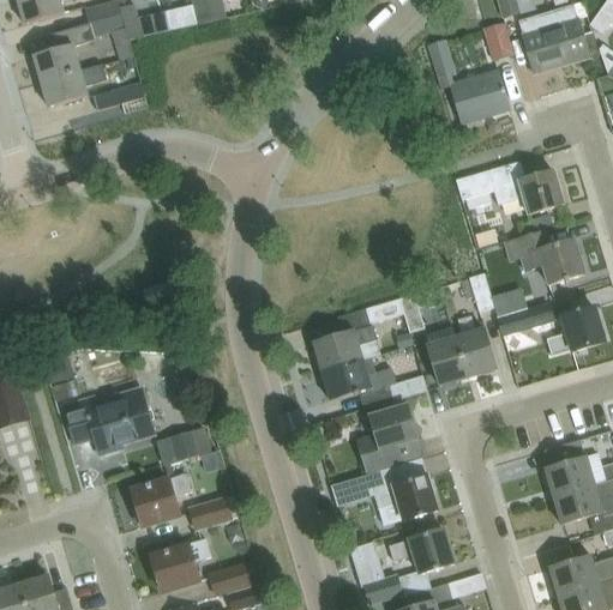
[(24,23),(47,16),(62,12),(60,1),(64,0),(18,0),(24,23)]
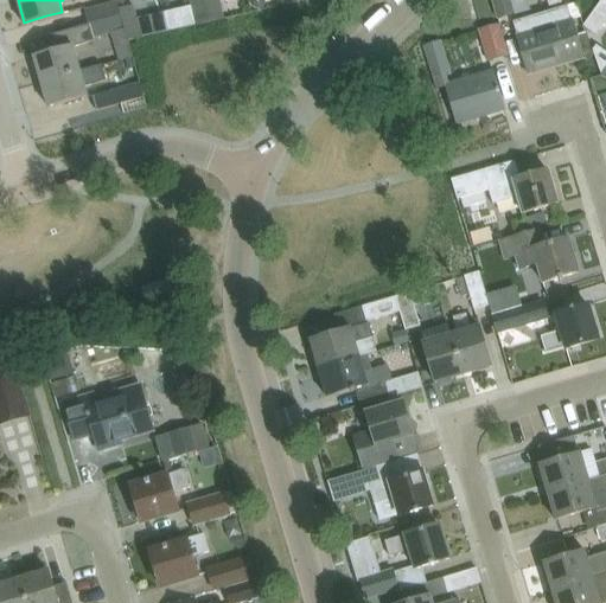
[(117,7),(115,0),(112,0),(83,8),(87,21),(120,12),(117,7)]
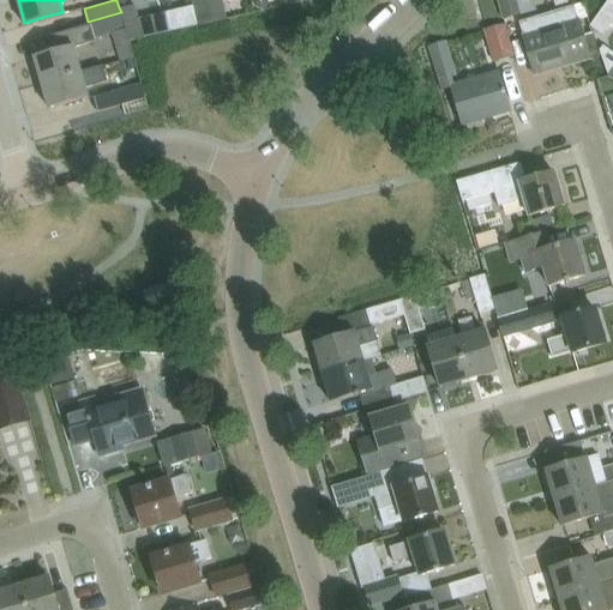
[(211,20),(205,0),(191,0),(197,24),(211,20)]
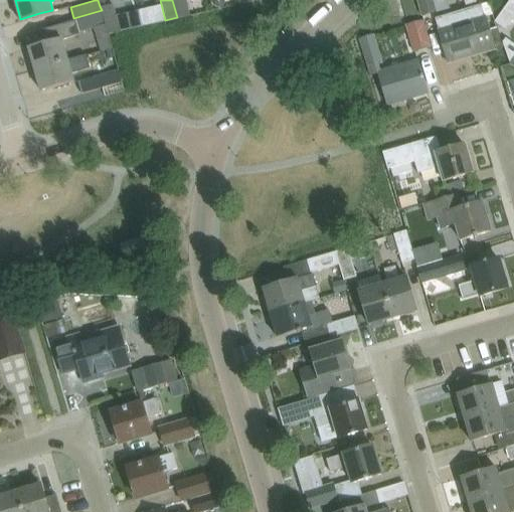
[(172,0),(177,17),(189,14),(185,0),(172,0)]
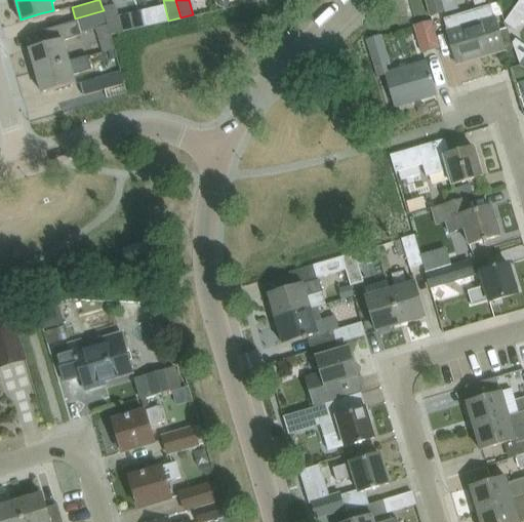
[(426,0),(431,14),(444,9),(441,0),(426,0)]
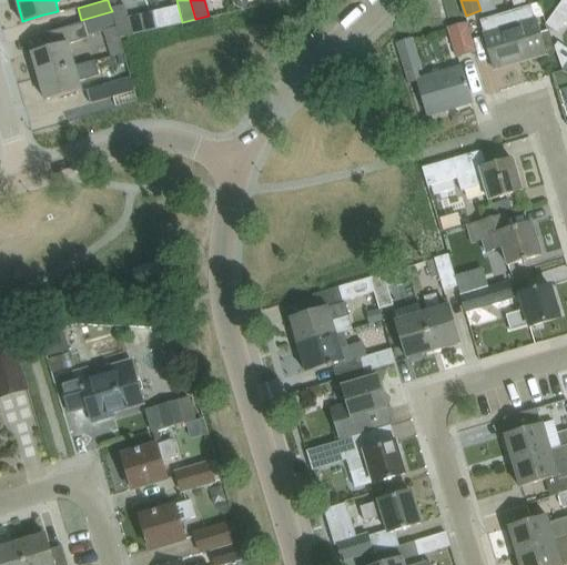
[(558,0),(545,21),(556,29),(566,13),(566,0),(558,0)]
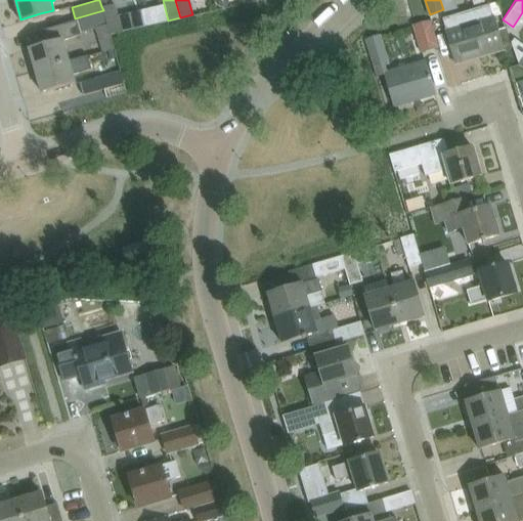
[(113,2),(101,6),(103,10),(110,33),(121,30),(113,2)]
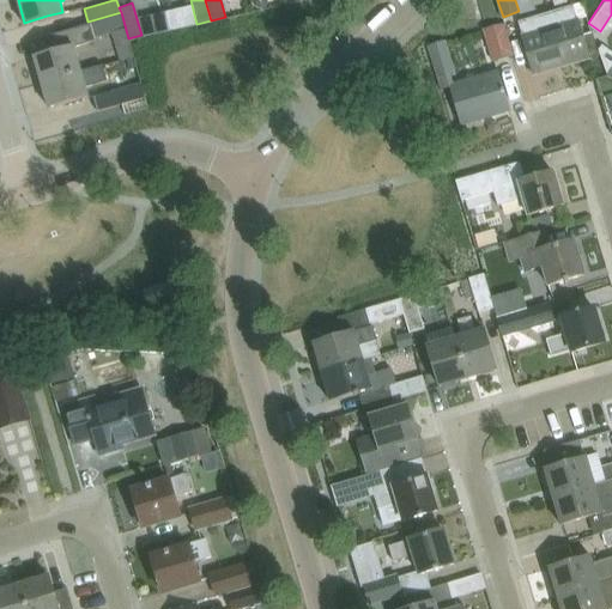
[(533,72),(534,72),(598,53),(593,36),(583,38),(573,4),(570,4),(571,5),(519,20),(519,19),(517,19),(533,72)]
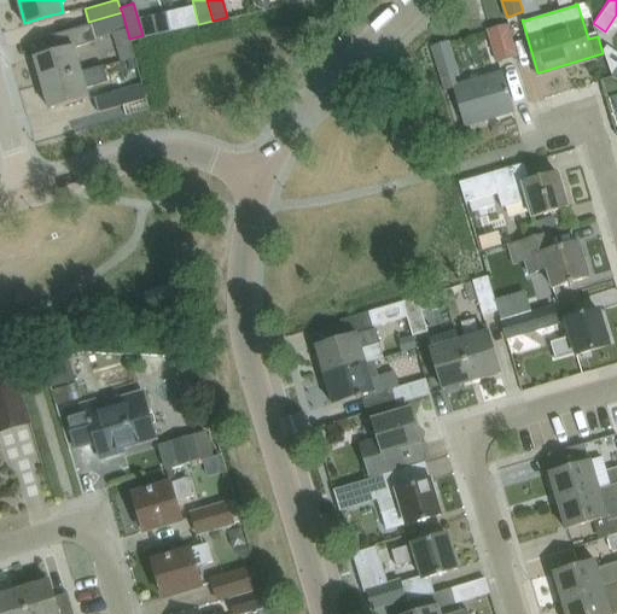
[(164,10),(151,13),(156,31),(168,29),(169,29),(166,16),(164,10)]
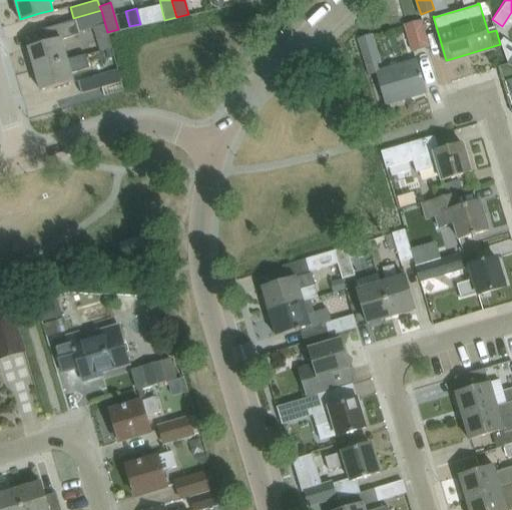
[(138,13),(137,13),(140,24),(141,24),(163,18),(161,8),(138,13)]
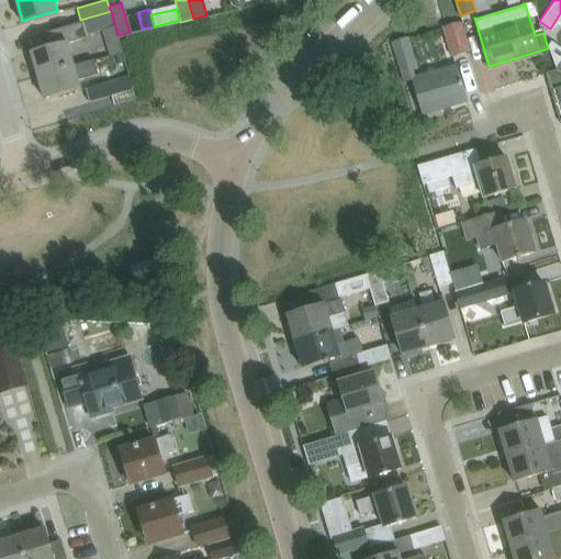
[(102,28),(110,54),(114,53),(122,51),(118,35),(111,11),(80,20),(43,31),(47,46),(30,51),(37,75),(74,64),(73,63),(67,42),(87,36),(86,33),(102,28)]
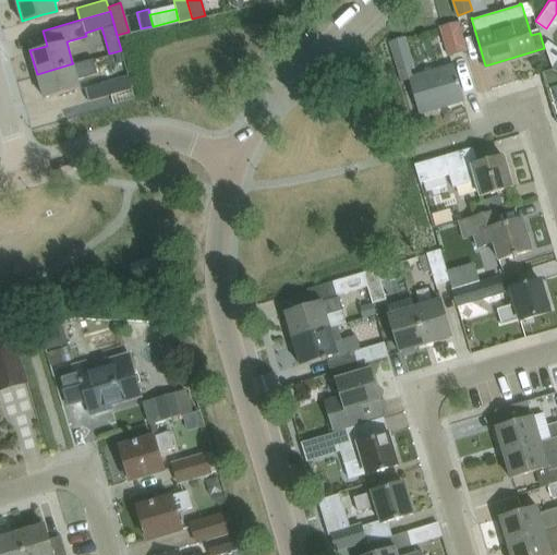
[(439,25),(446,46),(448,53),(464,49),(457,21),(439,25)]
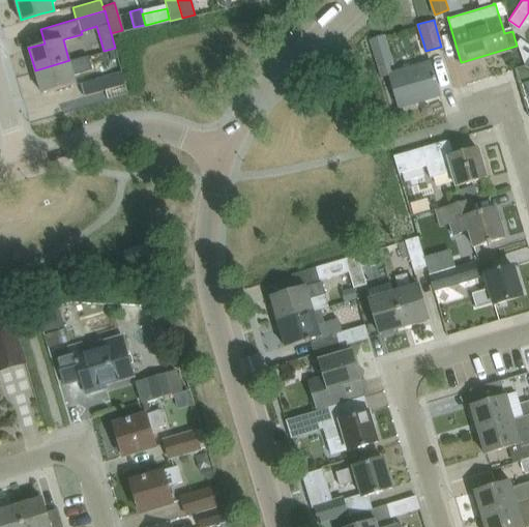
[(370,38),(375,58),(378,66),(391,62),(383,34),(370,38)]
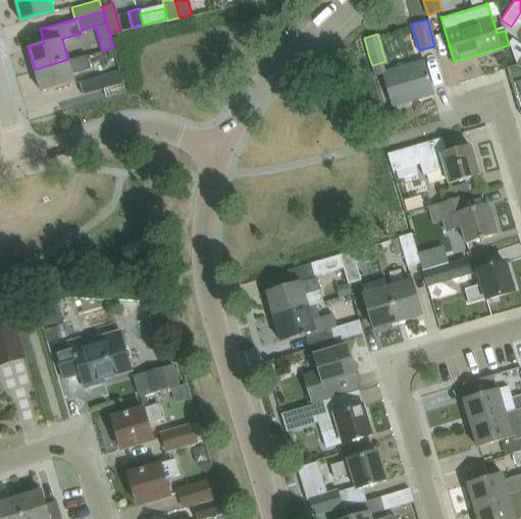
[(91,66),(87,52),(67,58),(68,59),(35,69),(41,90),(73,81),(71,72),(91,66)]
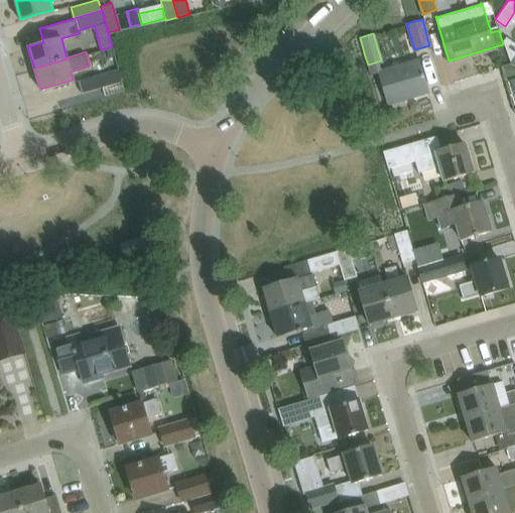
[(377,70),(386,103),(403,98),(402,96),(425,90),(426,92),(427,92),(418,58),(377,70)]
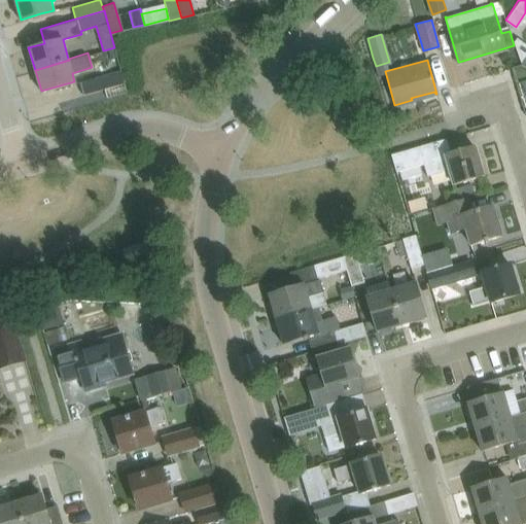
[(113,72),(79,82),(82,94),(124,82),(120,70),(113,72)]
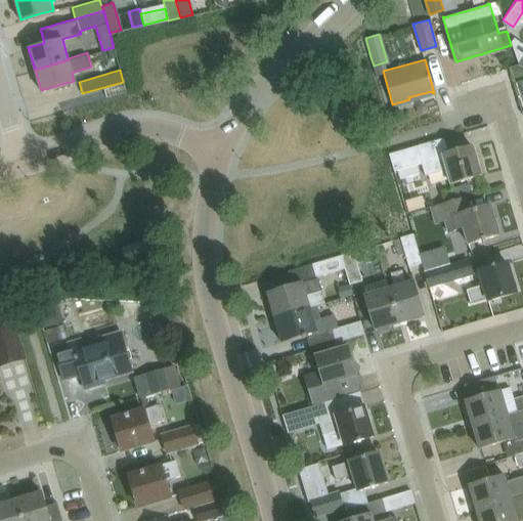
[(70,94),(42,102),(46,115),(73,105),(70,94)]
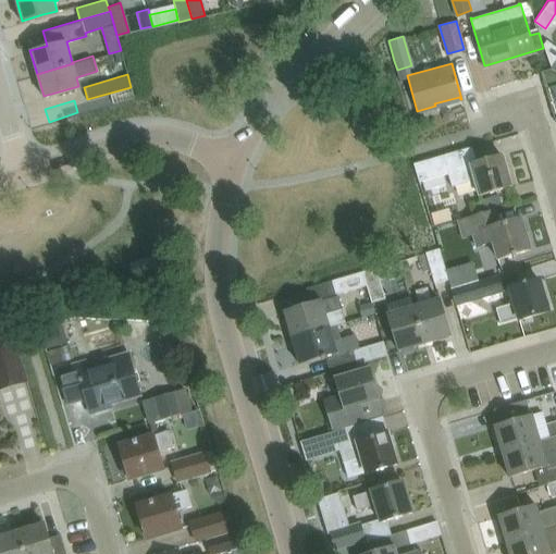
[(451,185),(473,179),(478,194),(510,184),(502,155),(476,162),(471,146),(412,162),(418,179),(447,171),(451,185)]
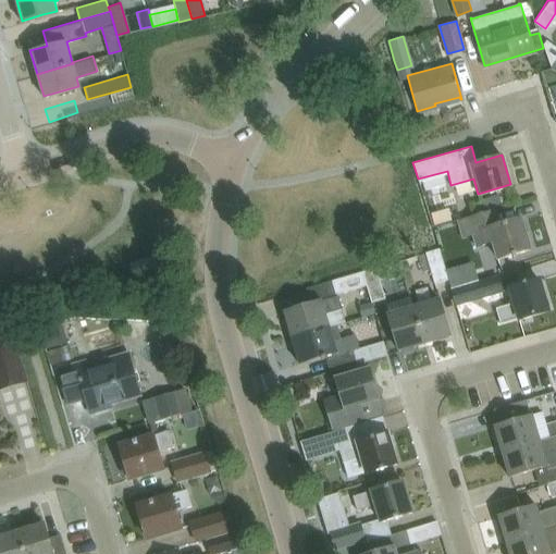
[(493,209),(472,214),(458,219),(462,235),(472,232),(477,245),(492,241),(497,258),(511,254),(513,255),(516,255),(515,253),(530,248),(520,217),(497,223),(493,209)]
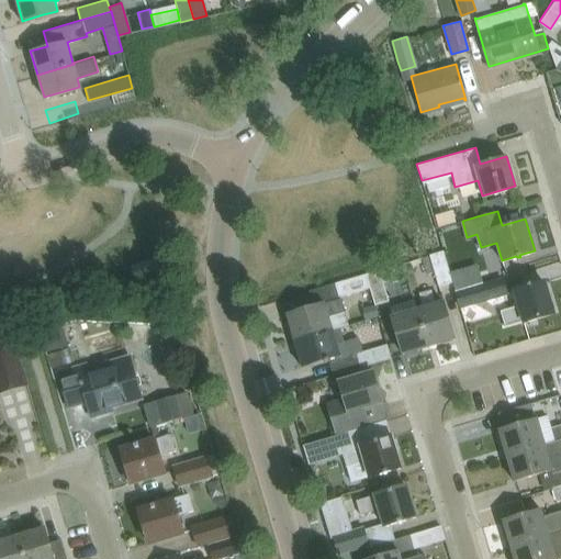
[(451,280),(441,249),(427,254),(436,284),(451,280)]
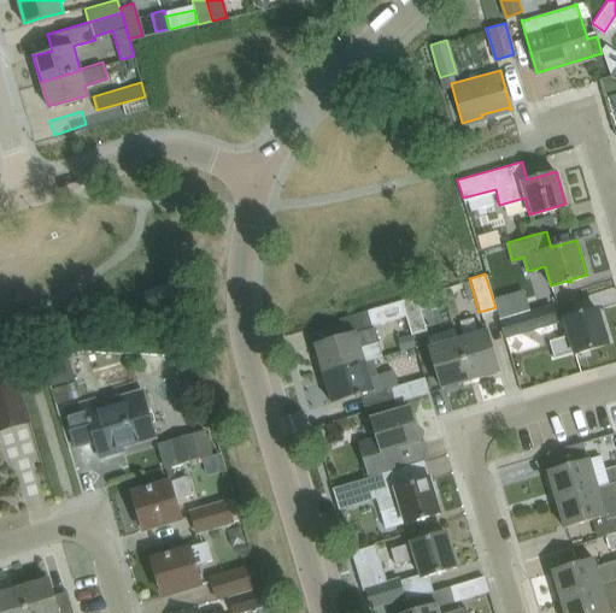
[(490,278),(496,301),(511,298),(505,275),(490,278)]
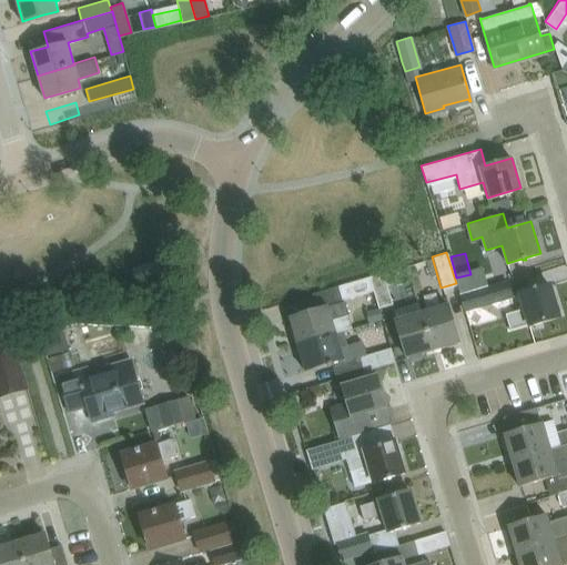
[(393,302),(384,271),(370,275),(374,289),(375,289),(380,305),(393,302)]
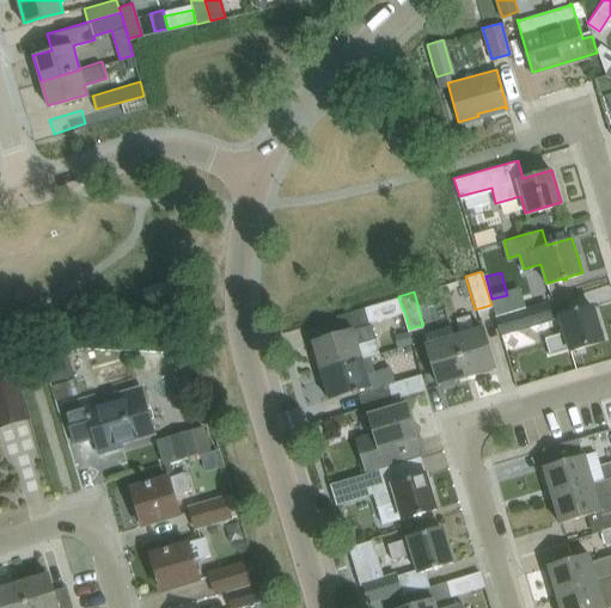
[(398,296),(365,306),(370,321),(403,311),(398,296)]
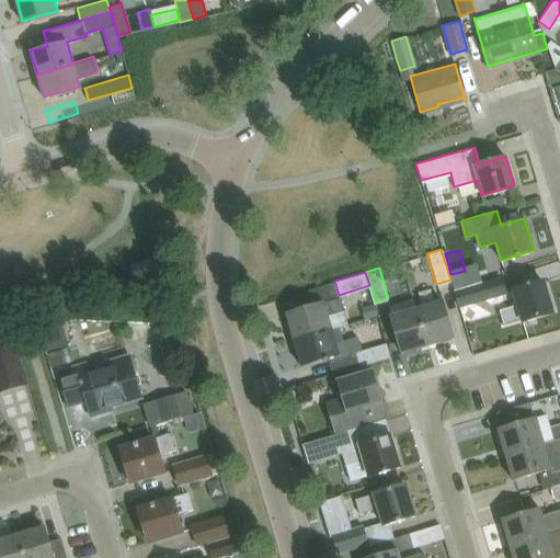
[(458,306),(504,292),(500,276),(453,289),(458,306)]
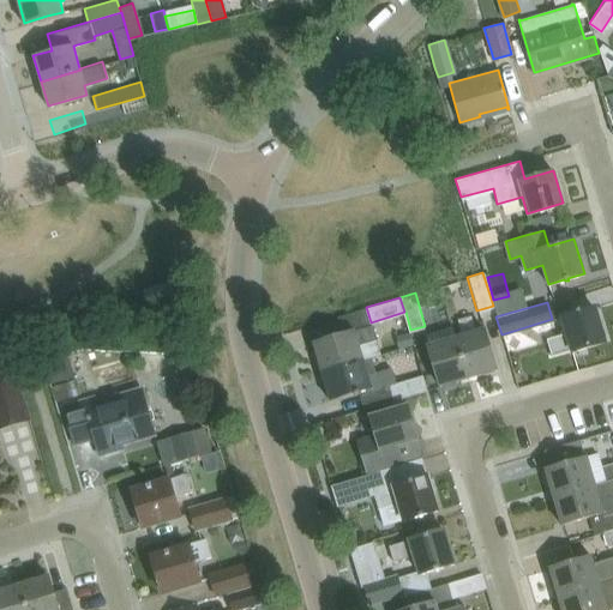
[(562,315),(566,332),(547,338),(552,356),(604,340),(594,306),(580,310),(578,308),(576,309),(576,310),(562,315)]
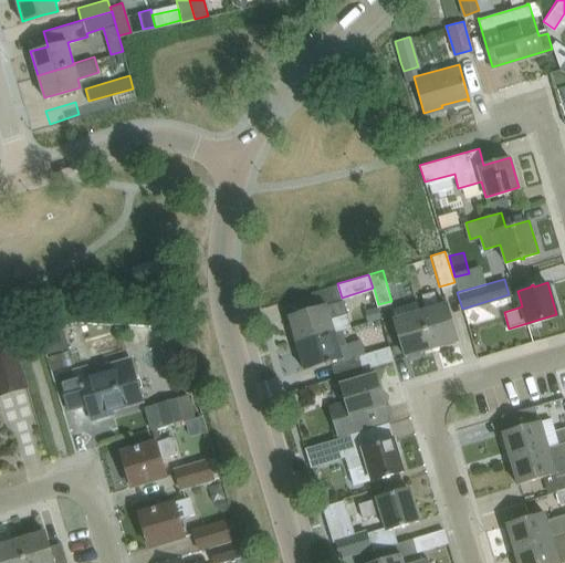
[(166,294),(164,287),(164,283),(153,287),(155,298),(166,294)]
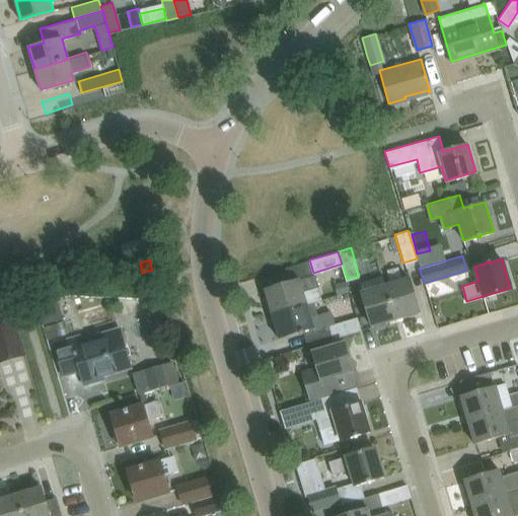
[(313,275),(284,284),(264,290),(271,312),(306,302),(303,290),(317,286),(313,275)]
